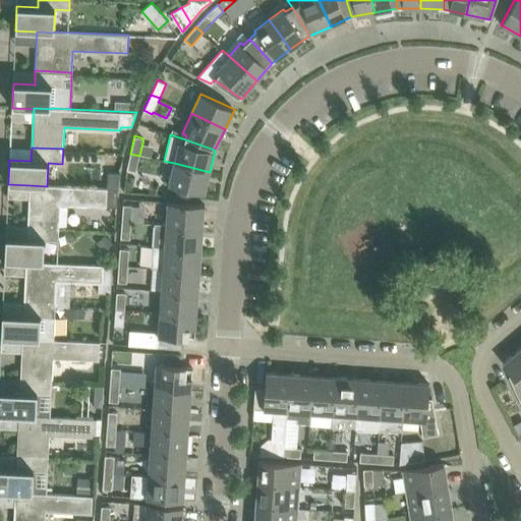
[(127,169),(136,171),(139,156),(130,154),(127,169)]
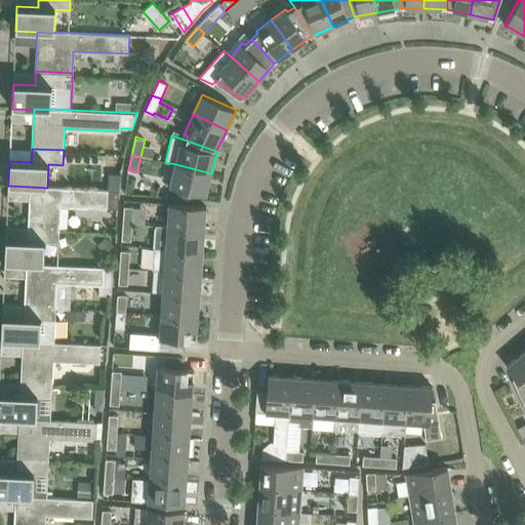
[(170,186),(206,195),(211,173),(175,164),(170,186)]
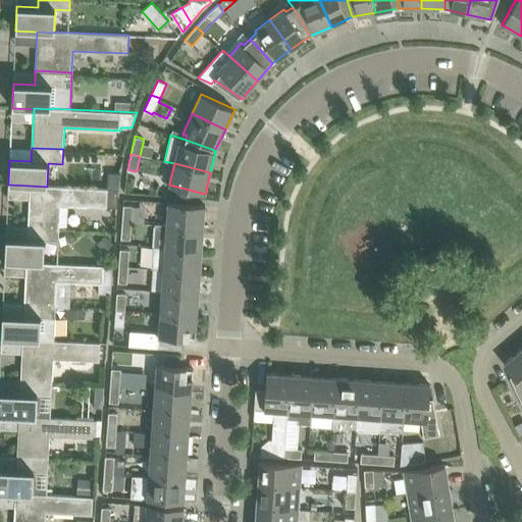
[(108,172),(108,189),(118,189),(120,173),(108,172)]
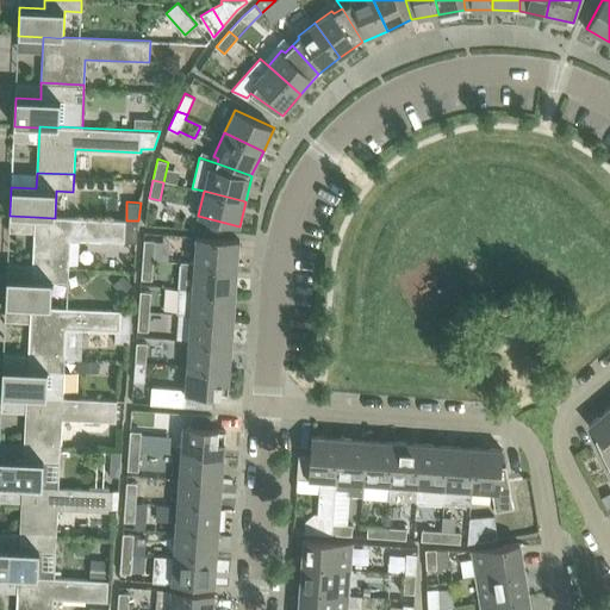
[(70,238),(136,242),(138,221),(126,221),(55,217),(55,218),(35,217),(32,262),(69,265),(70,238)]
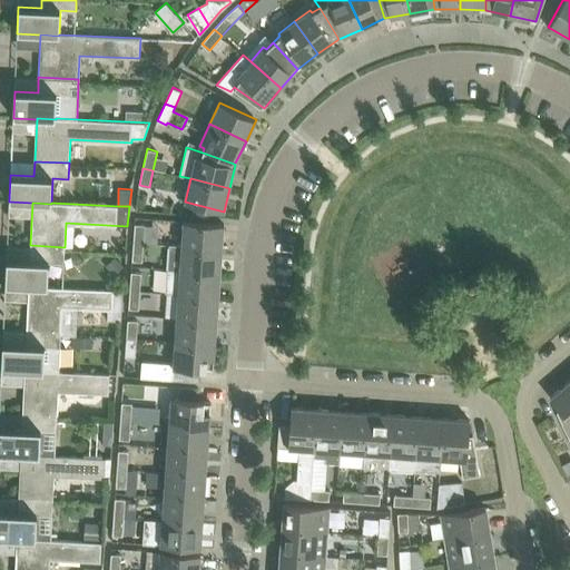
[(184,220),(182,245),(223,248),(224,224),(184,220)]
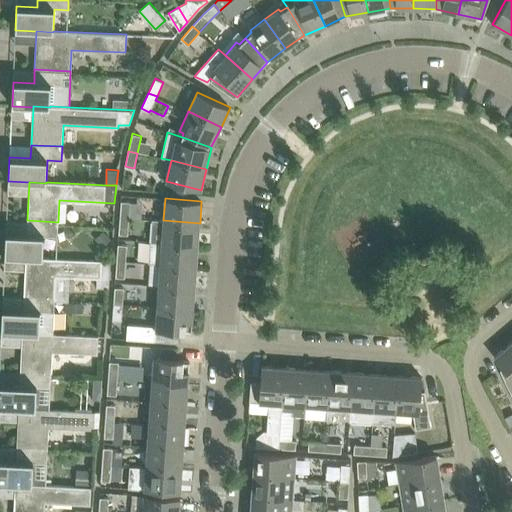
[(121,201),(120,217),(129,218),(130,201),(121,201)]
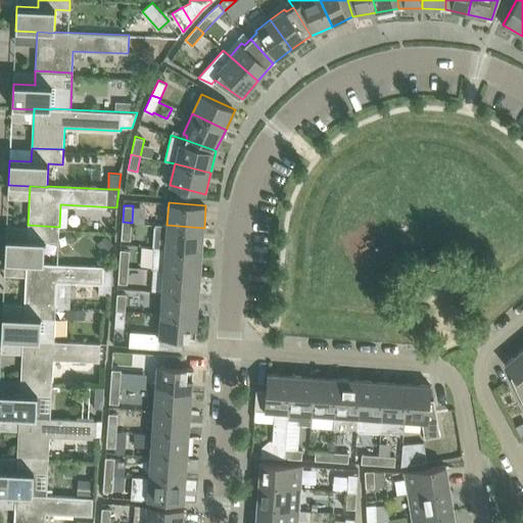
[(122,239),(131,240),(132,223),(123,222),(122,239)]
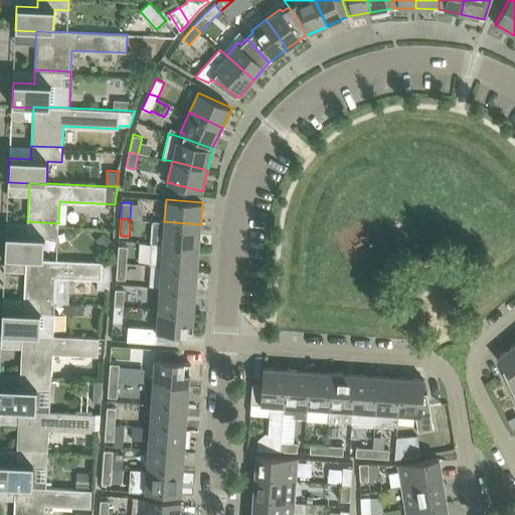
[(153,220),(151,242),(199,245),(201,224),(164,221),(153,220)]
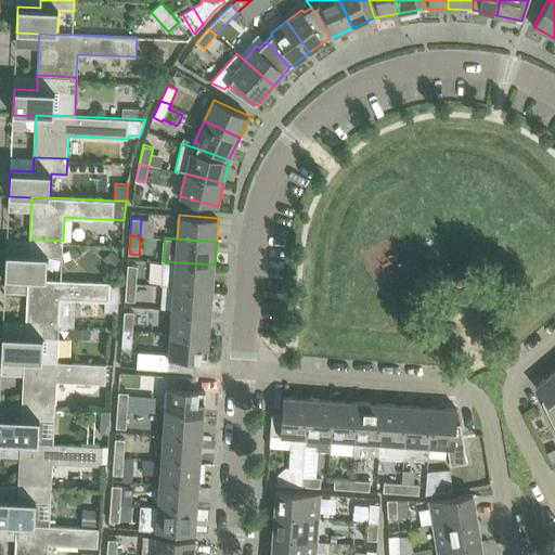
[(47,280),(47,279),(48,256),(63,256),(63,241),(29,239),(29,254),(7,253),(5,279),(28,280),(28,279),(47,280)]
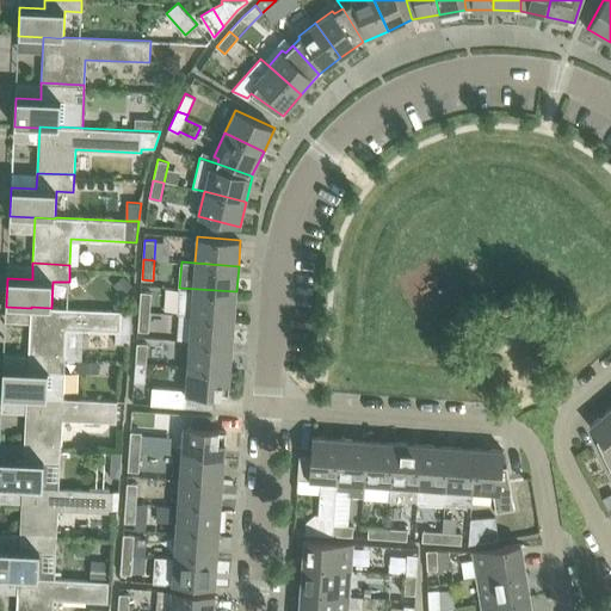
[(178,313),(191,314),(234,318),(236,291),(179,288),(178,313)]
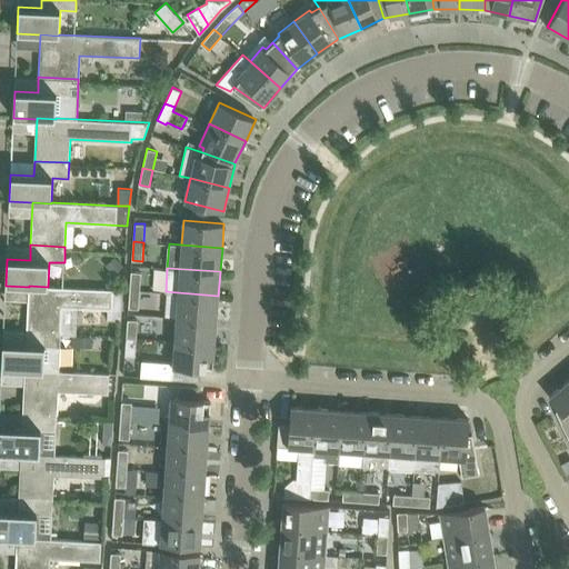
[(141,272),(131,271),(130,289),(140,290),(141,272)]
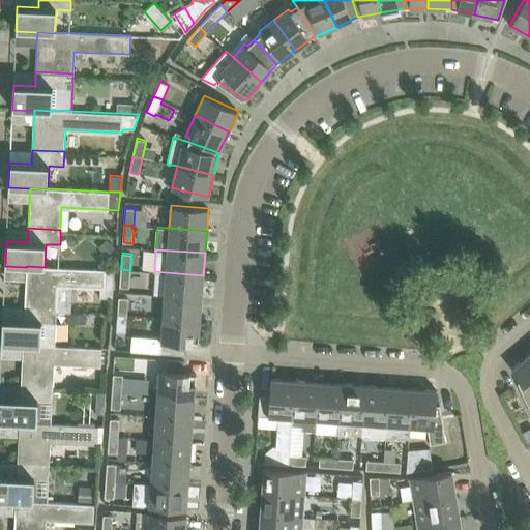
[(25,306),(71,308),(71,287),(100,288),(99,297),(112,297),(115,270),(45,266),(45,267),(27,266),(27,267),(25,306)]
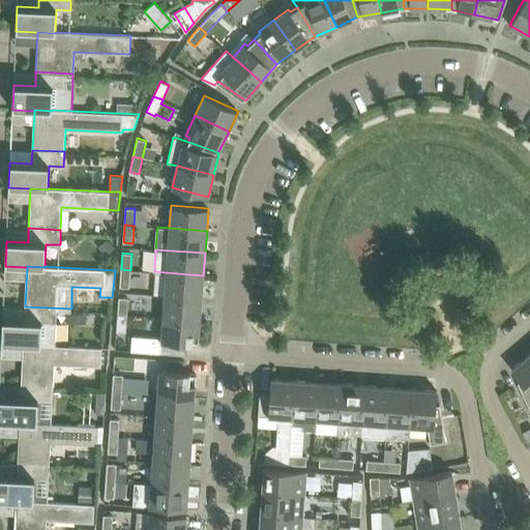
[(119,287),(129,288),(130,270),(121,269),(119,287)]
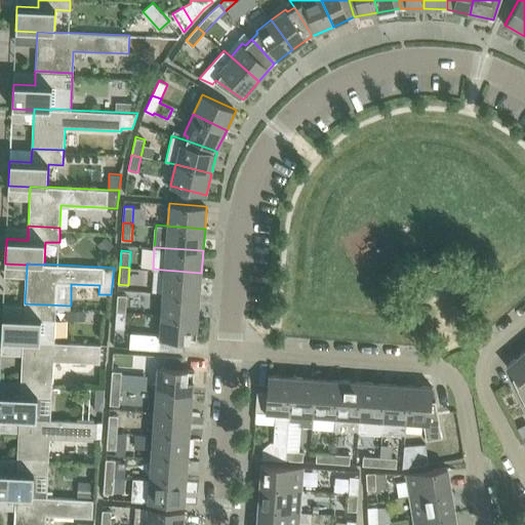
[(163,292),(200,295),(201,273),(164,270),(163,292)]
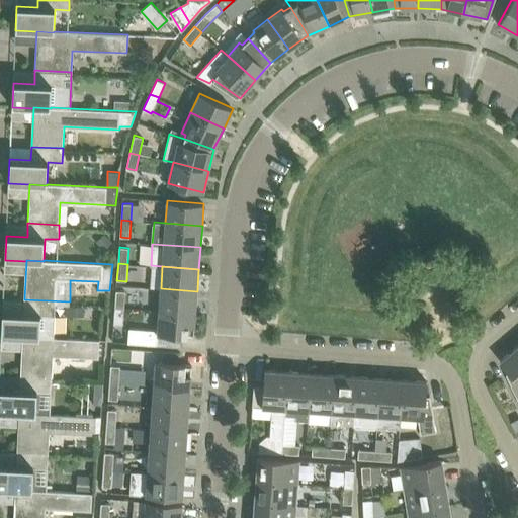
[(159,311),(195,313),(197,291),(161,288),(159,311)]
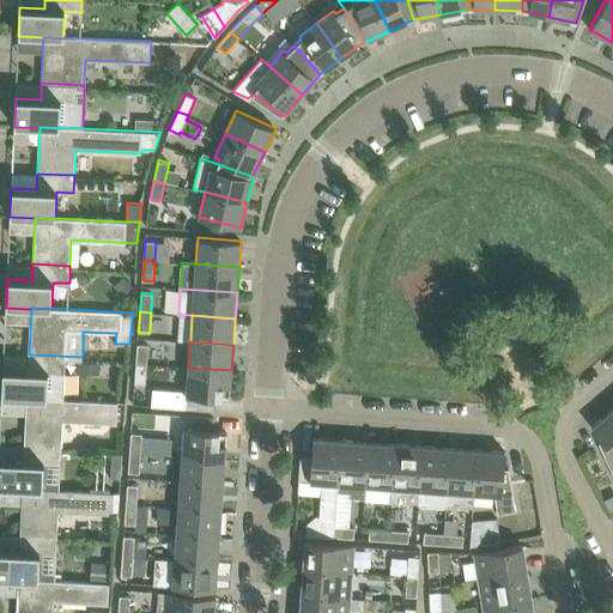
[(149,345),(138,344),(137,364),(147,364),(149,345)]
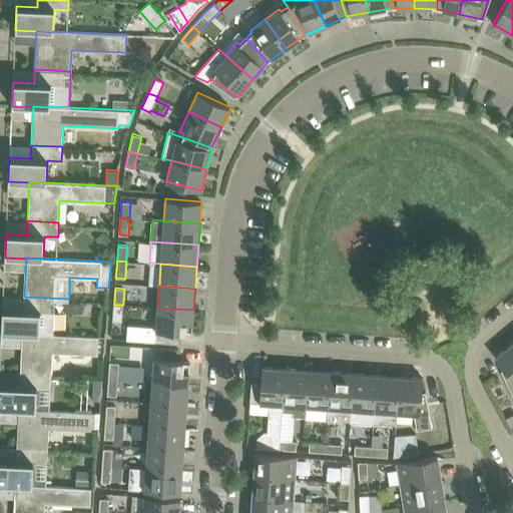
[(39,334),(53,335),(54,313),(55,301),(68,301),(69,299),(24,297),(23,310),(2,309),(1,333),(22,334),(39,335),(39,334)]
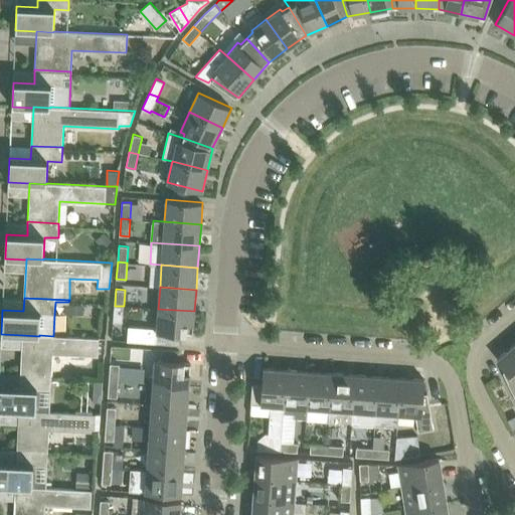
[(113,322),(123,323),(124,306),(115,306),(113,322)]
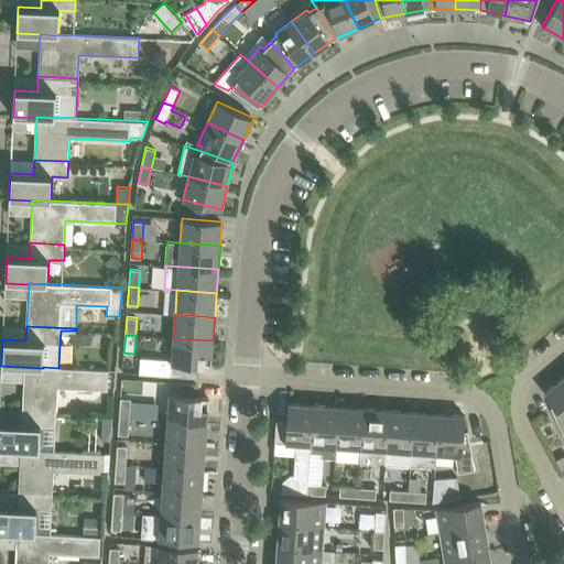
[(205,365),(212,365),(213,340),(173,338),(172,360),(140,357),(139,373),(171,376),(171,364),(205,366),(205,365)]
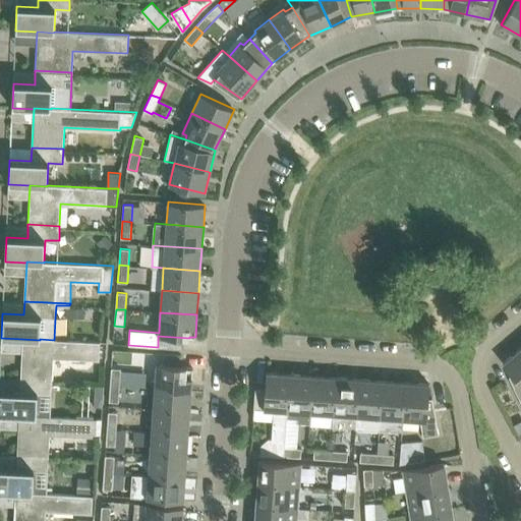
[(100,360),(100,342),(54,340),(40,339),(40,340),(22,339),(20,378),(52,380),(53,358),(100,360)]
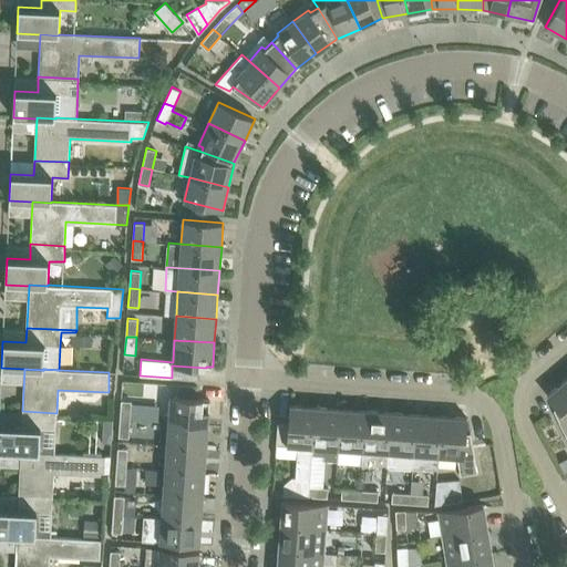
[(566,378),(547,395),(557,406),(554,410),(566,436),(566,378)]
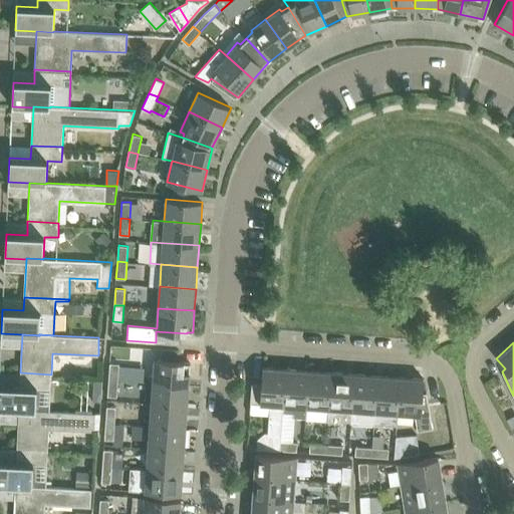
[(154,358),(153,382),(189,384),(191,362),(185,362),(185,360),(154,358)]
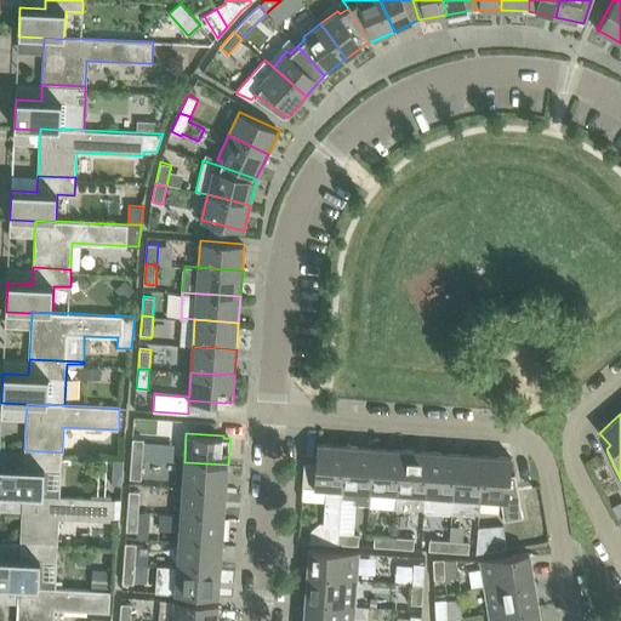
[(132,438),(131,459),(142,459),(143,454),(153,455),(154,439),(132,438)]
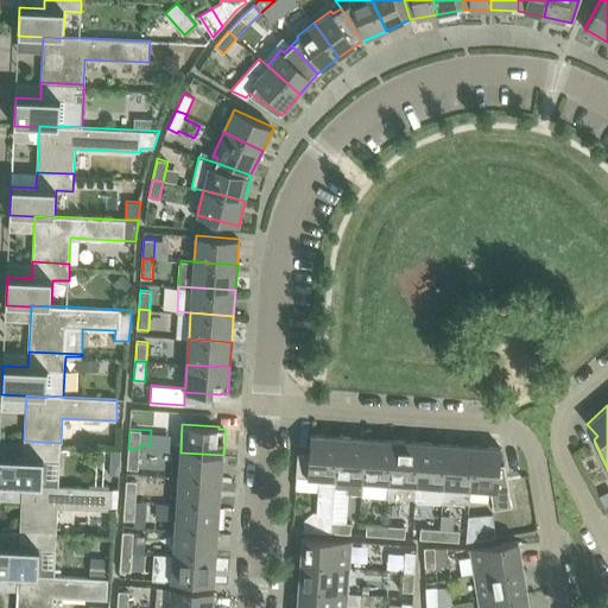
[(305,517),(304,526),(303,530),(331,532),(333,521),(331,521),(334,487),(335,487),(339,436),(310,435),(309,454),(298,453),(296,476),(318,477),(316,511),(311,511),(305,517)]
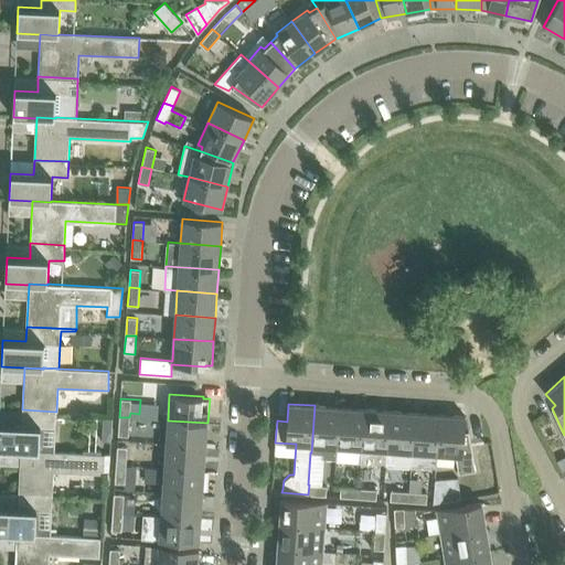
[(340,407),(315,405),(311,452),(321,454),(321,458),(336,459),(336,447),(337,447),(340,407)]
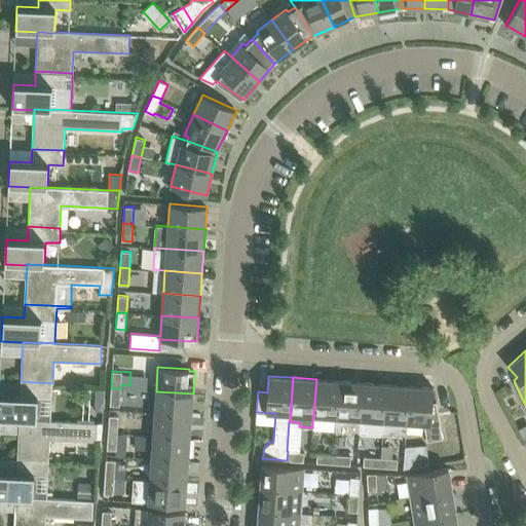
[(339,380),(316,379),(313,416),(312,416),(312,427),(312,428),(336,430),(336,424),(337,418),(339,380)]
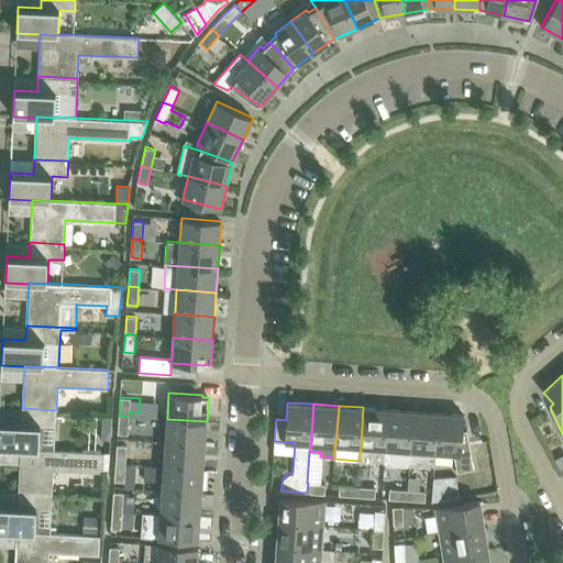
[(371,455),(371,461),(384,462),(385,449),(386,449),(388,409),(363,407),(361,448),(360,454),(371,455)]
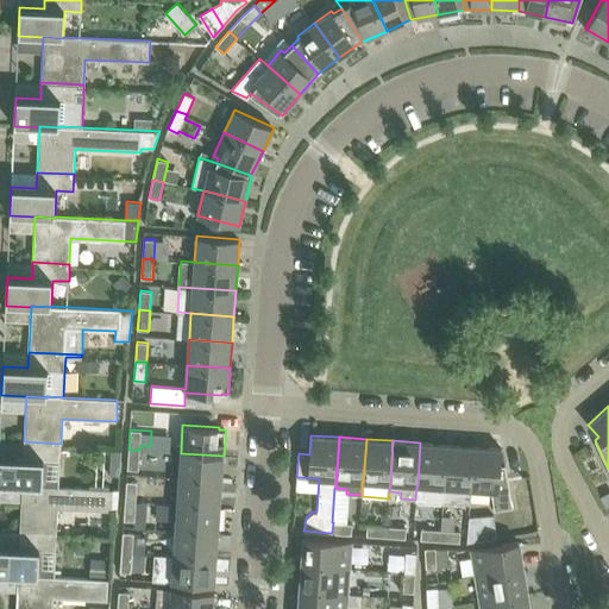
[(44,460),(61,462),(61,444),(24,441),(24,458),(0,456),(0,485),(22,487),(22,485),(43,487),(43,485),(44,460)]
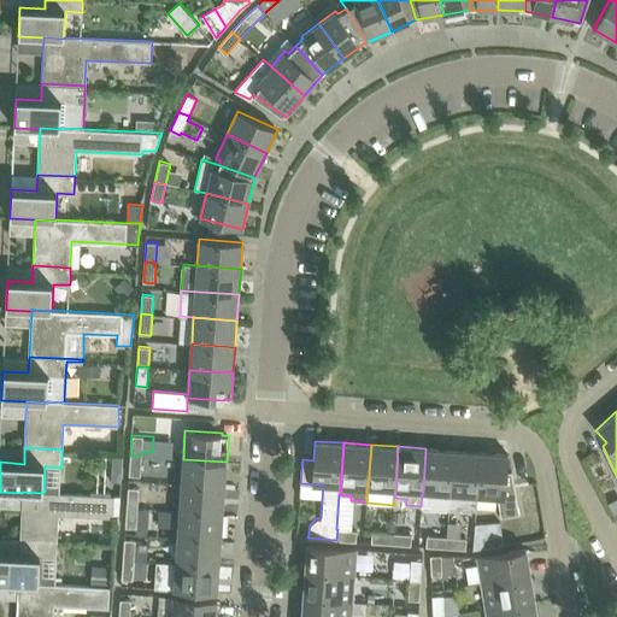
[(422,492),(421,506),(448,509),(450,494),(453,451),(425,448),(423,492),(422,492)]
